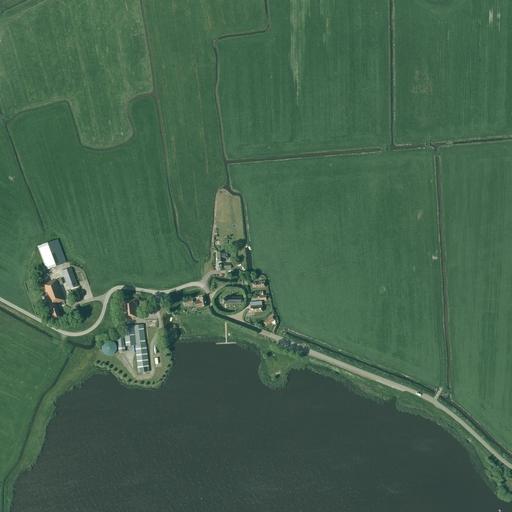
[(38,247),(46,270),(66,262),(58,239),(38,247)]
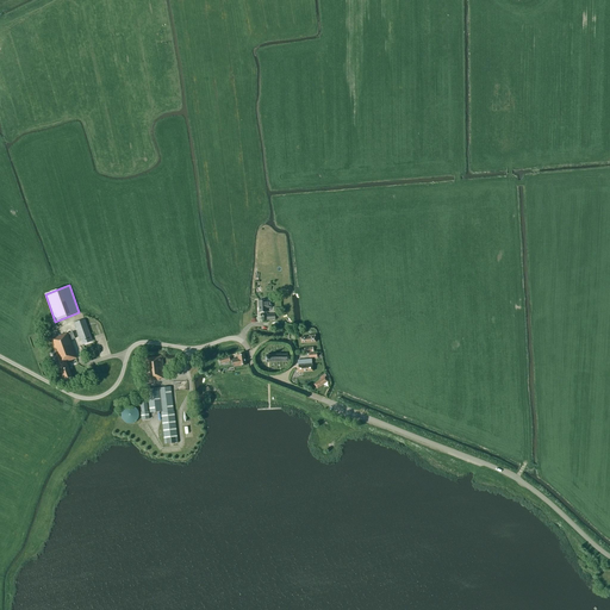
[(267,312),(267,307),(271,307),(271,300),(266,300),(259,302),(259,312),(267,312)]
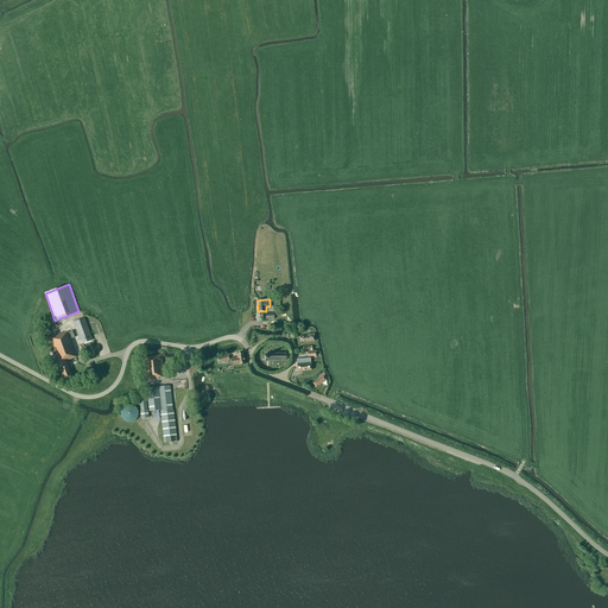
[(75,322),(81,340),(90,336),(84,318),(75,322)]
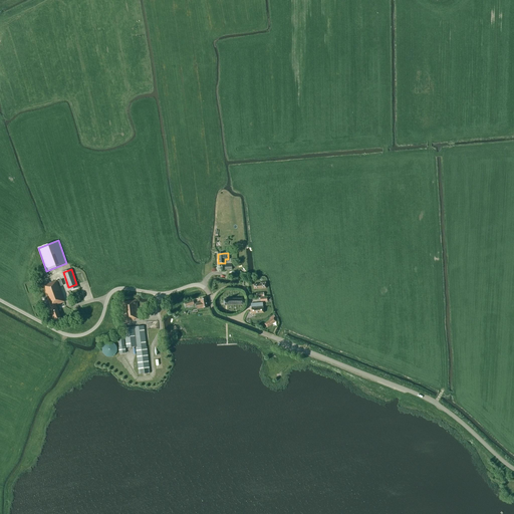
[(64,302),(59,287),(63,285),(61,280),(57,281),(52,283),(52,282),(42,286),(52,311),(51,311),(54,320),(60,317),(56,305),(64,302)]
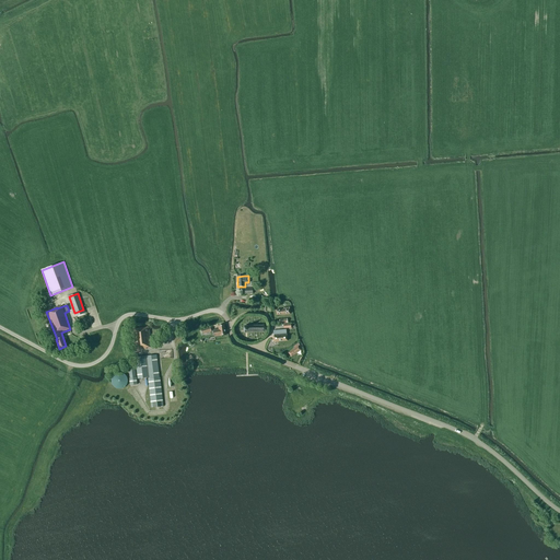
[(218,326),(219,329),(214,330),(216,337),(226,335),(224,325),(218,326)]
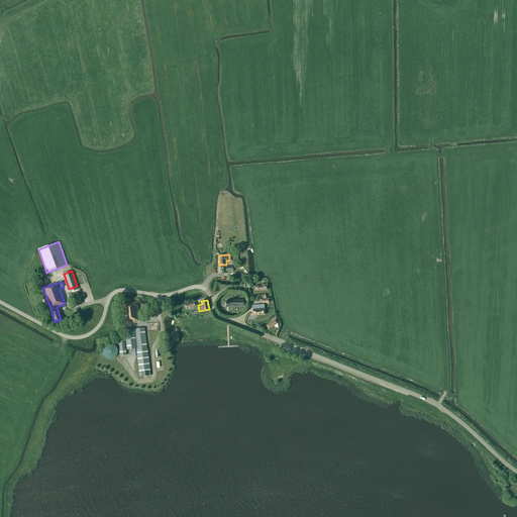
[(139,320),(139,319),(142,319),(141,314),(138,314),(137,302),(121,304),(124,323),(125,323),(126,324),(127,324),(126,323),(135,322),(135,321),(139,320)]
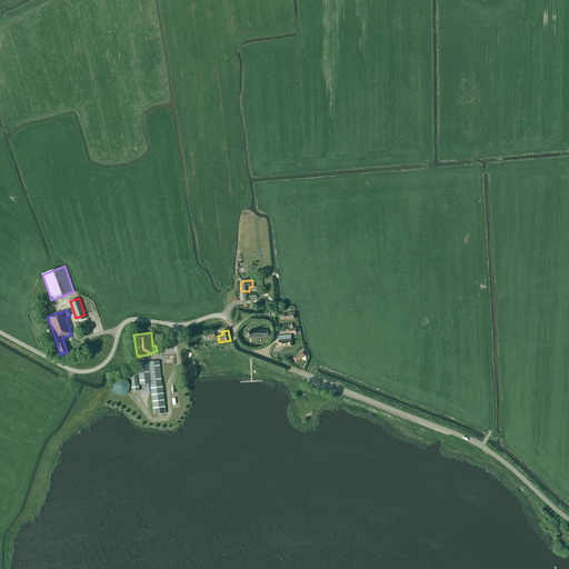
[(278,338),(277,338),(277,342),(278,342),(278,348),(291,347),(291,341),(290,336),(278,337),(278,338)]
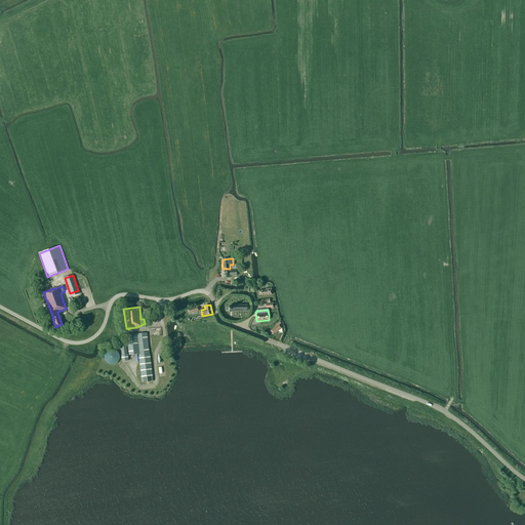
[(271,330),(273,334),(282,328),(279,324),(281,323),(280,322),(275,325),(276,327),(271,330)]
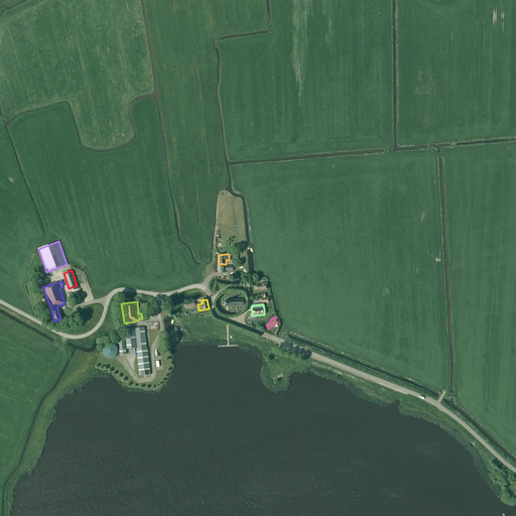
[(146,348),(144,327),(134,329),(137,348),(137,349),(140,376),(150,375),(147,348),(146,348)]
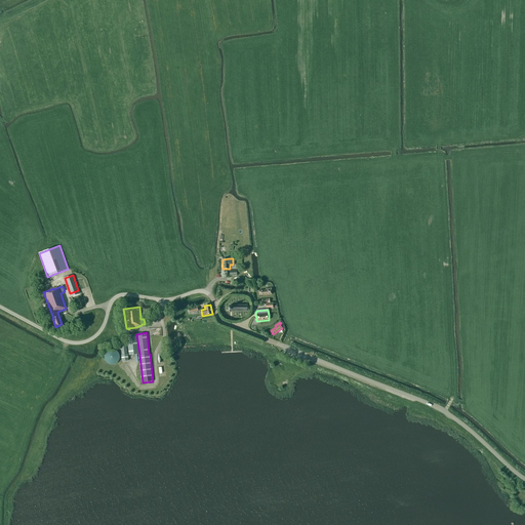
[(126,335),(129,355),(139,354),(136,334),(126,335)]
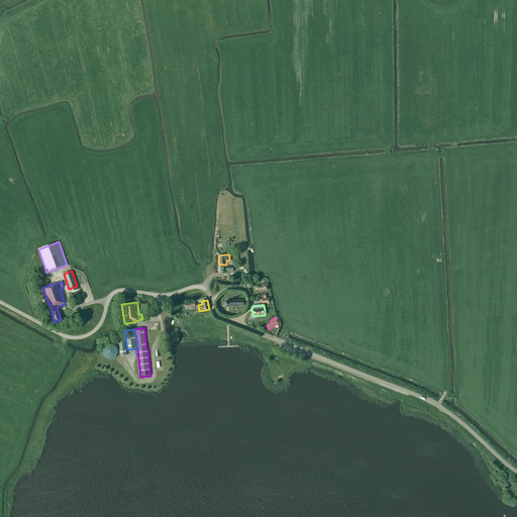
[(111,344),(110,344),(109,344),(107,344),(106,345),(105,345),(104,346),(104,347),(103,349),(103,350),(103,351),(103,352),(103,354),(104,355),(104,356),(105,357),(106,358),(107,358),(109,359),(110,359),(111,359),(113,358),(114,358),(115,357),(116,356),(117,355),(117,354),(118,352),(118,351),(118,350),(117,349),(117,347),(116,346),(115,345),(114,345),(113,344),(111,344)]
